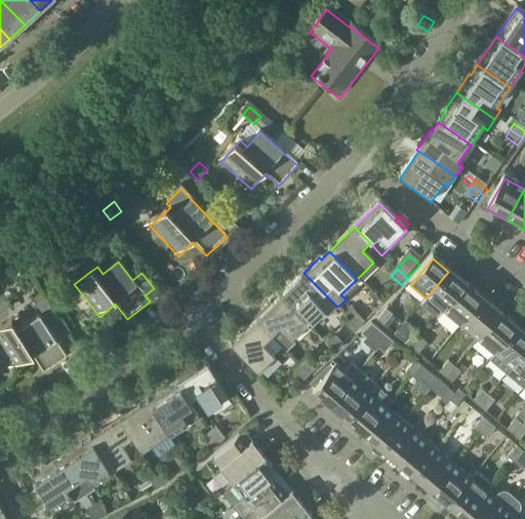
[(448,272),(426,298),(427,300),(420,308),(437,322),(444,314),(443,314),(467,287),(448,272)]
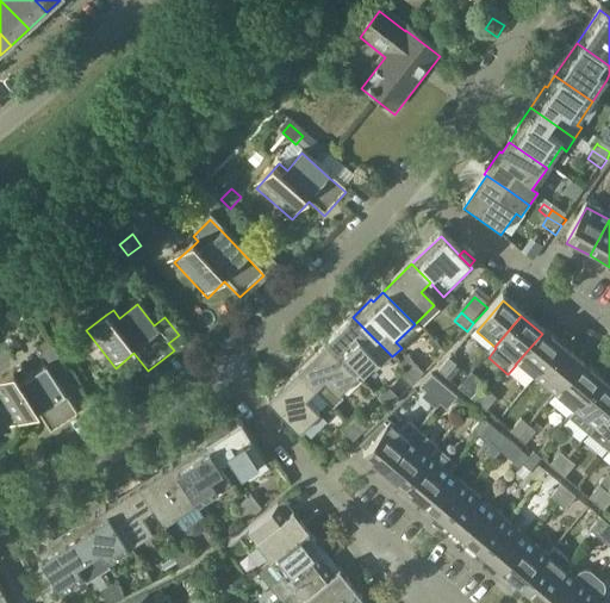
[(325,347),(358,380),(375,362),(380,367),(392,356),(353,317),(332,337),(335,339),(325,347)]
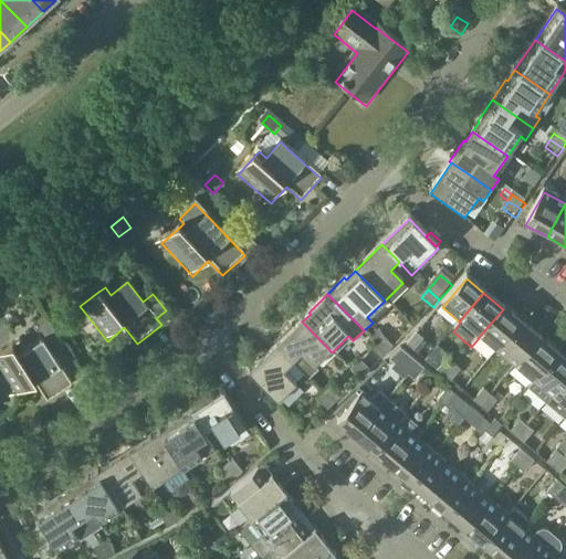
[(479,338),(495,354),(521,324),(503,309),(478,338),(479,338)]
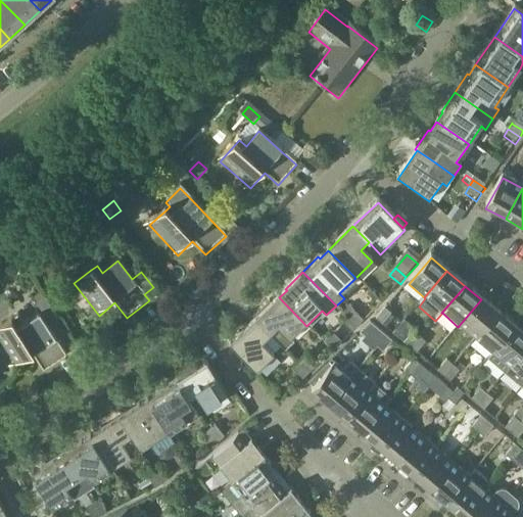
[(40,297),(33,301),(36,307),(43,301),(40,297)]
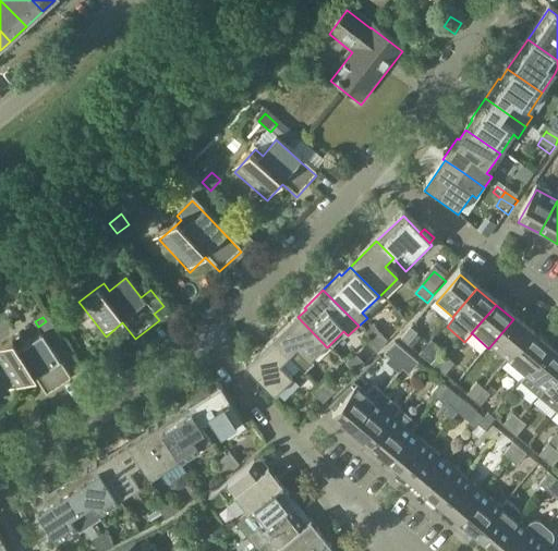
[(274,346),(300,374),(304,378),(314,368),(310,364),(327,347),(298,317),(289,327),(287,325),(269,342),(271,343),(274,346)]
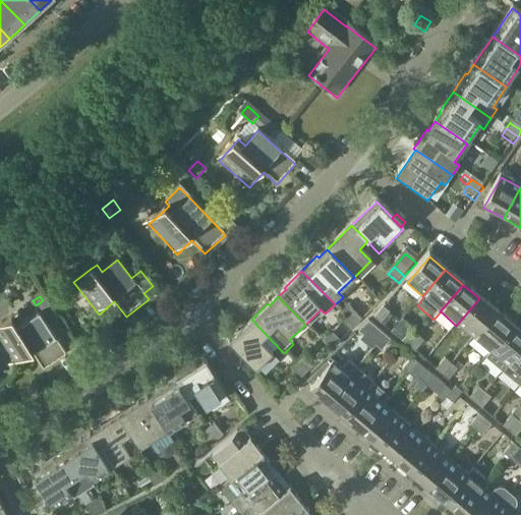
[(474,340),(497,313),(479,298),(456,326),(474,340)]
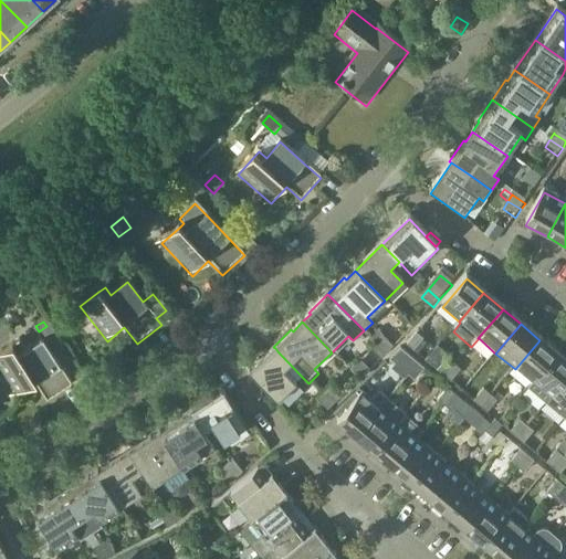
[(0,372),(17,398),(35,387),(46,403),(72,388),(51,355),(63,347),(49,325),(46,326),(39,331),(37,333),(42,341),(24,352),(19,345),(13,349),(12,348),(0,356),(0,372)]
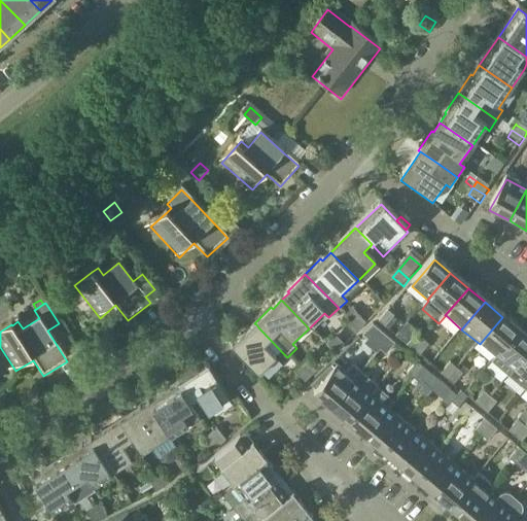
[(353,311),(347,317),(351,321),(356,316),(353,311)]
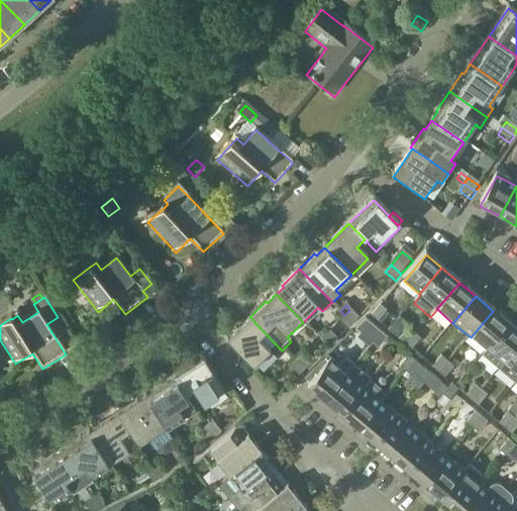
[(387,313),(381,308),(372,319),(378,324),(386,314),(387,313)]
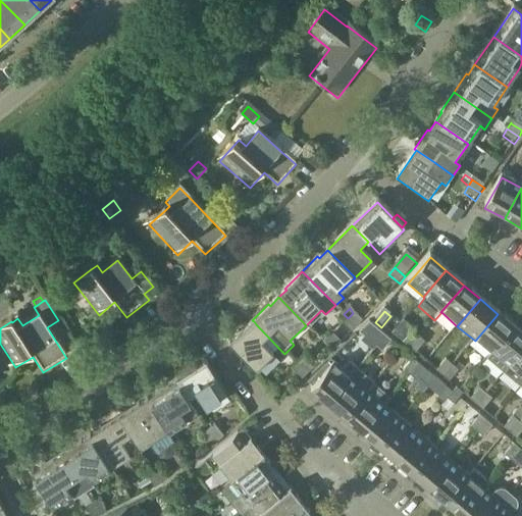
[(362,323),(353,313),(348,318),(358,328),(362,323)]
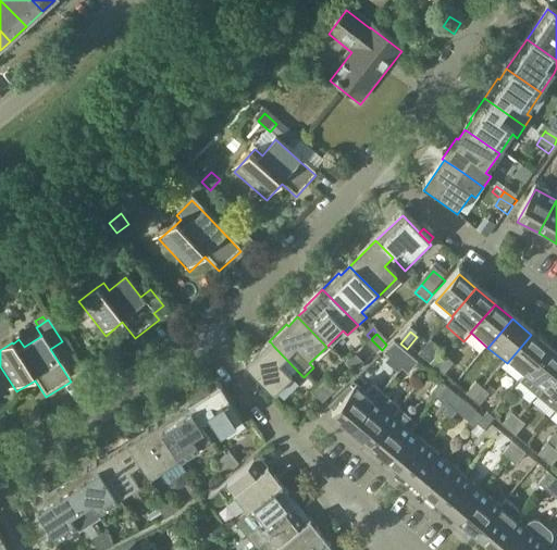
[(507,363),(524,378),(525,378),(549,350),(531,335),(507,363)]
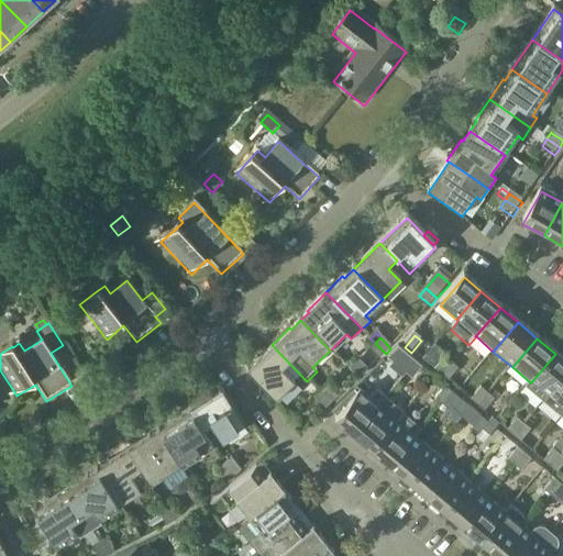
[(423,345),(420,342),(411,353),(416,355),(423,345)]
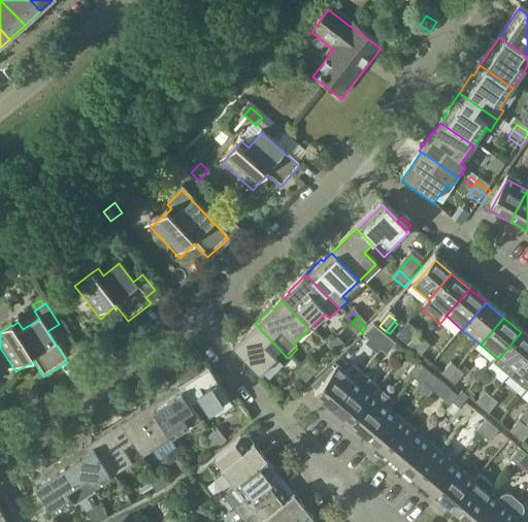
[(355,338),(362,332),(352,322),(345,328),(355,338)]
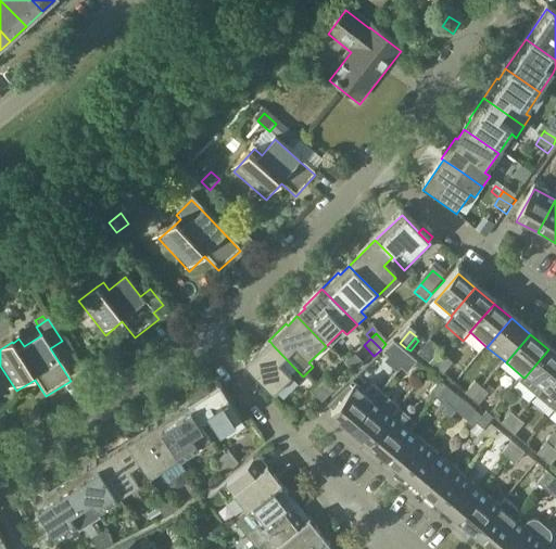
[(273,345),(270,342),(243,368),(273,397),(291,380),(299,372),(273,345)]
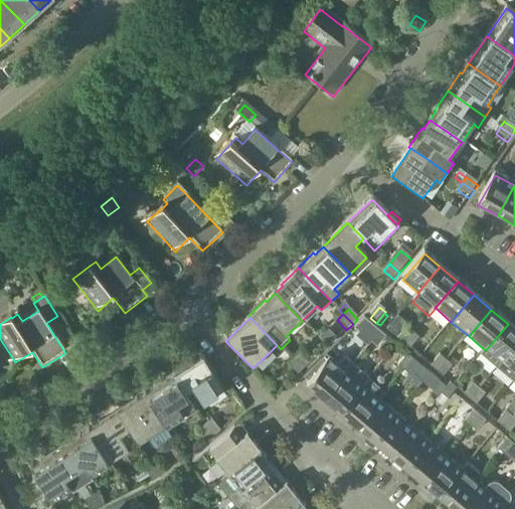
[(354,331),(370,344),(379,334),(364,321),(354,331)]
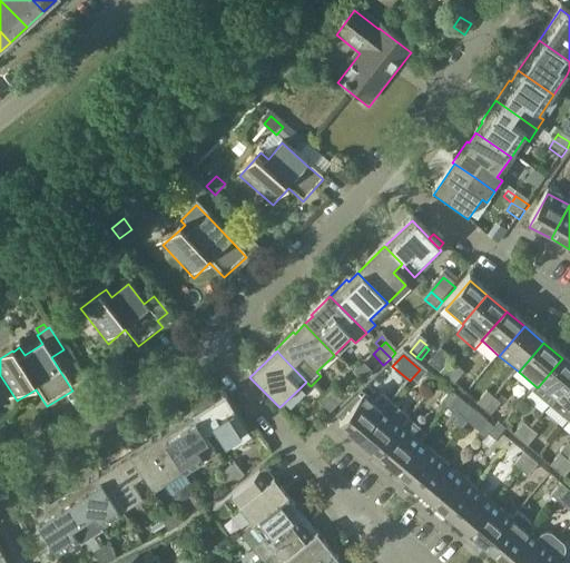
[(531,395),(550,411),(569,386),(569,364),(562,358),(538,387),(537,387),(531,395)]
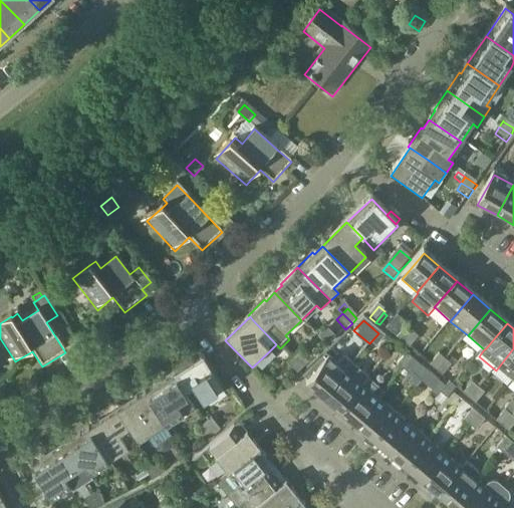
[(403,345),(412,334),(406,329),(397,340),(403,345)]
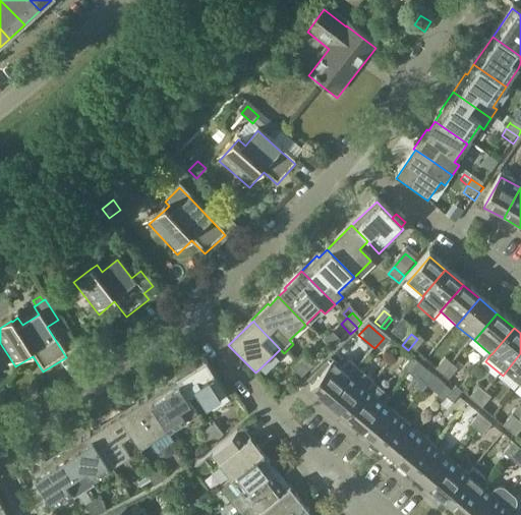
[(391,343),(384,338),(374,348),(382,354),(391,343)]
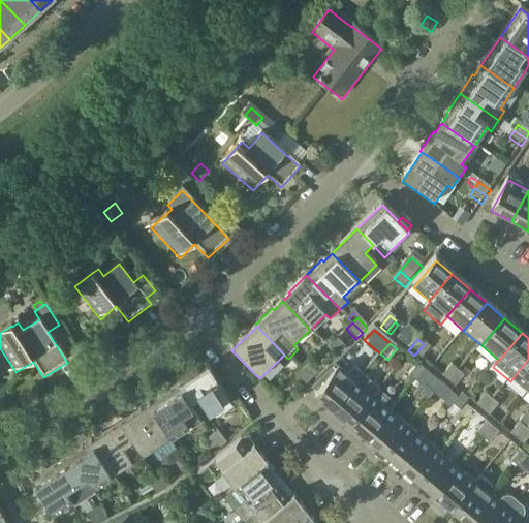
[(430,349),(424,344),(414,356),(421,361),(430,349)]
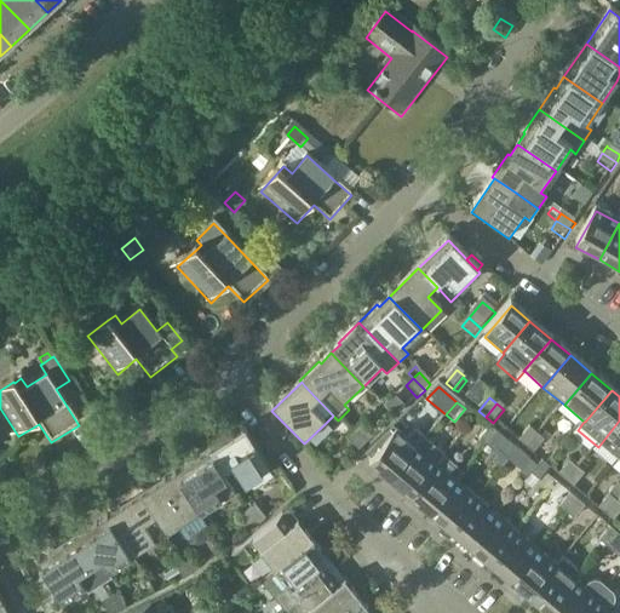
[(619,420),(598,447),(618,463),(619,460),(619,420)]
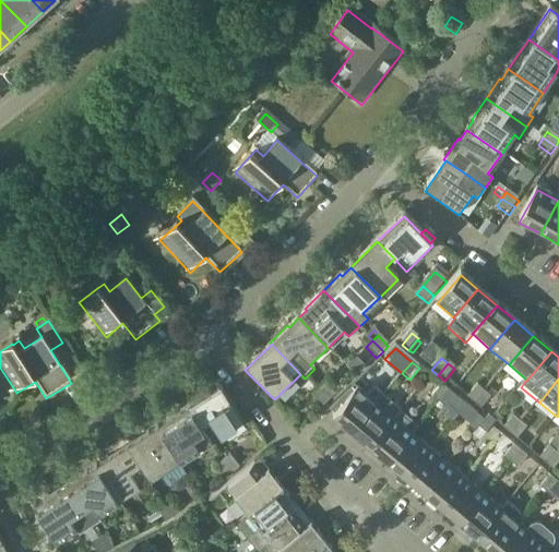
[(320,392),(330,403),(335,397),(325,386),(320,392)]
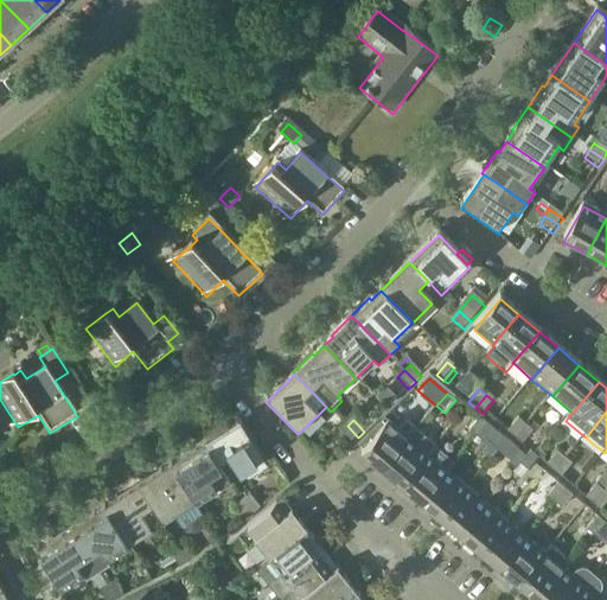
[(477,440),(487,427),(480,421),(470,434),(477,440)]
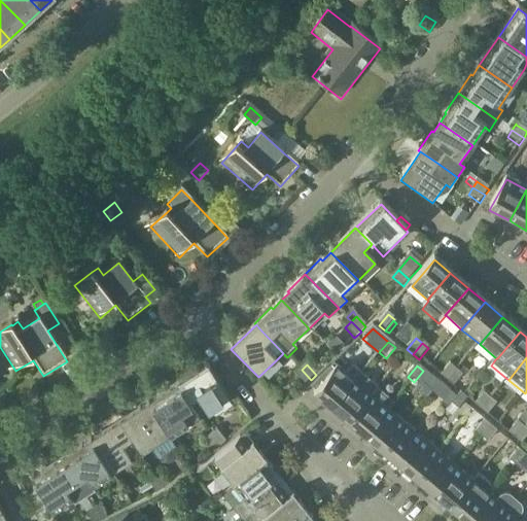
[(447,383),(456,372),(450,367),(441,378),(447,383)]
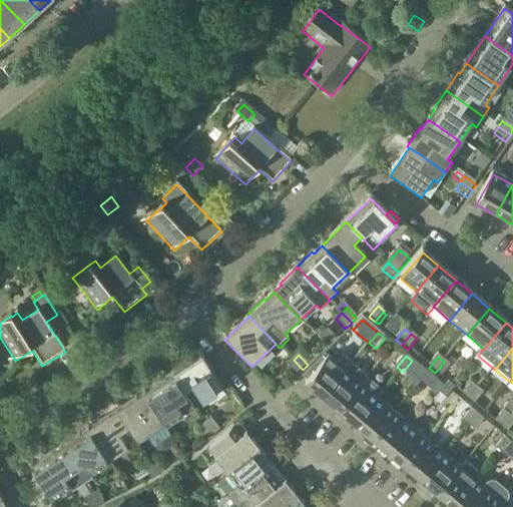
[(172,375),(194,408),(222,390),(202,358),(191,364),(191,363),(172,375)]
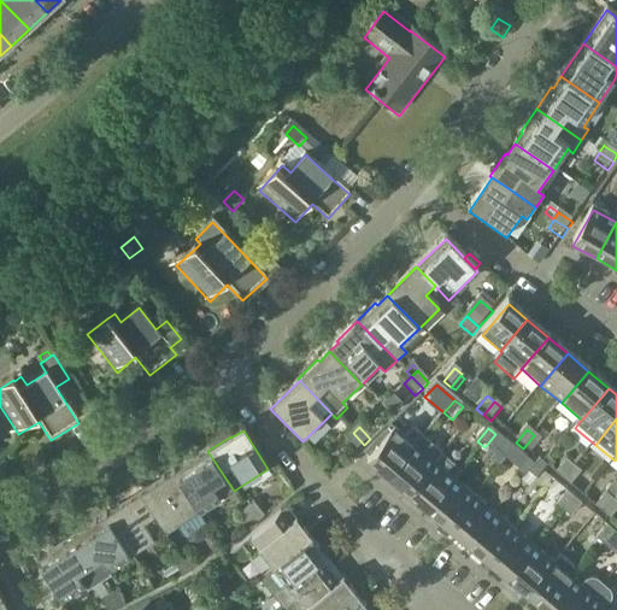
[(368,463),(387,480),(413,449),(422,439),(413,433),(406,441),(394,432),(368,463)]
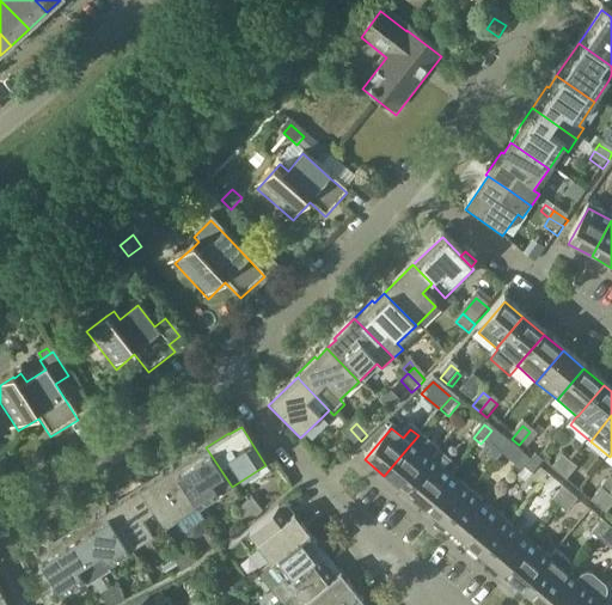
[(354,448),(361,441),(350,429),(343,437),(354,448)]
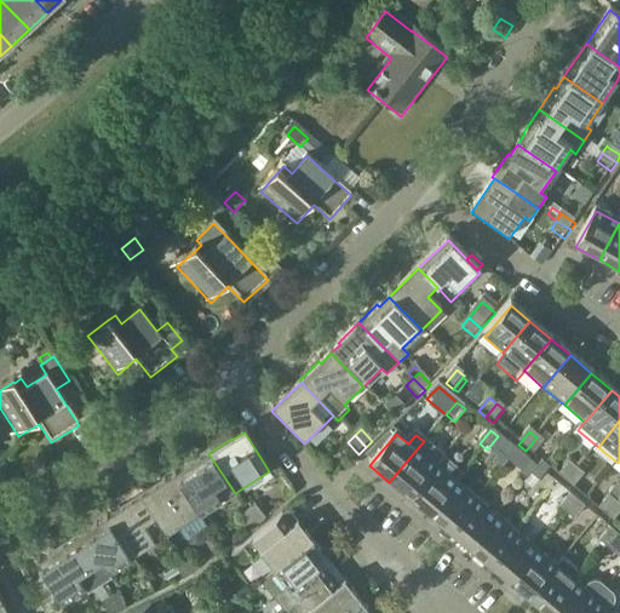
[(505,442),(498,436),(487,450),(494,456),(505,442)]
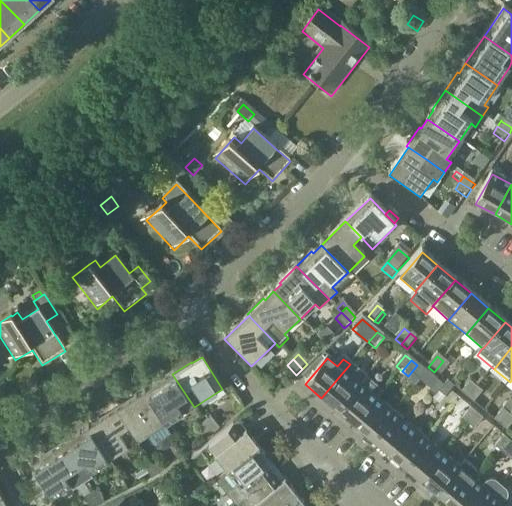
[(449,366),(443,361),(434,372),(440,377),(449,366)]
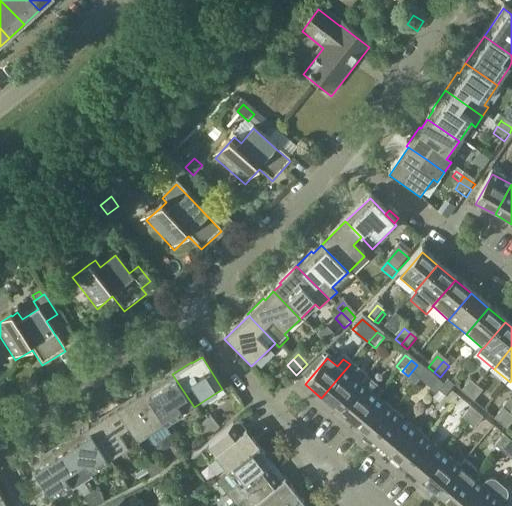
[(350,364),(343,372),(321,398),(338,412),(366,379),(367,378),(350,365),(350,364)]
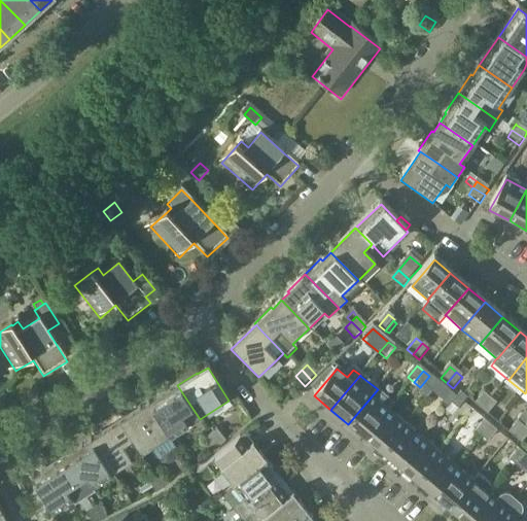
[(159,398),(149,405),(170,438),(200,419),(177,385),(157,397),(159,398)]
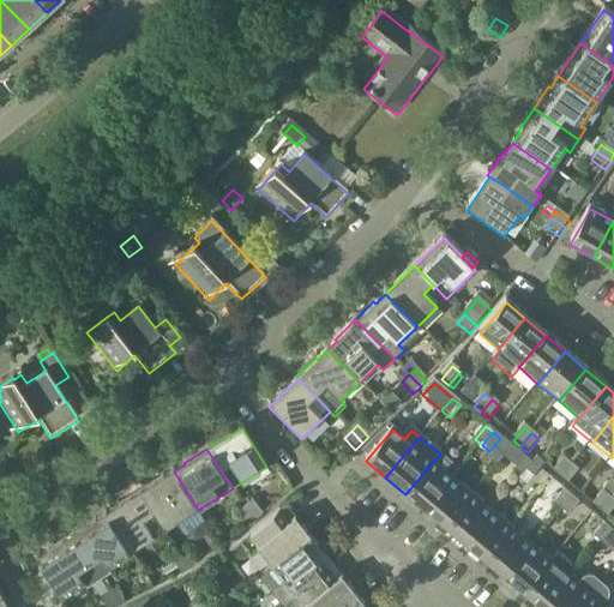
[(405,494),(426,511),(452,480),(459,472),(440,455),(440,454),(439,455),(405,494)]
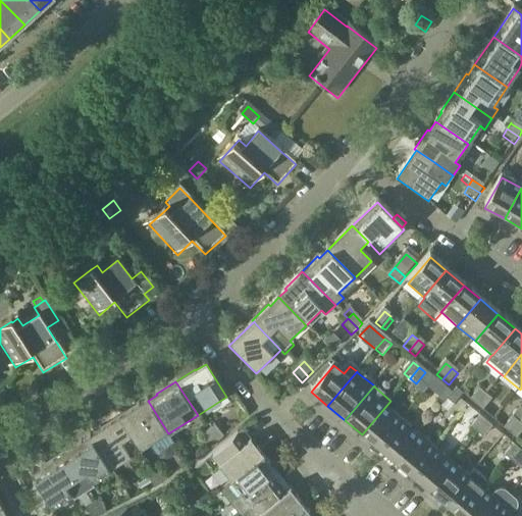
[(464,390),(460,394),(463,396),(467,400),(470,395),(464,390)]
